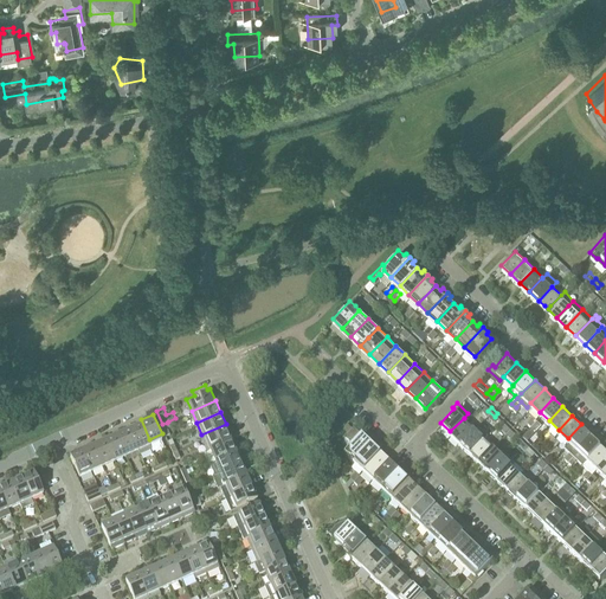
[(472,426),(464,418),(450,431),(459,440),(472,426)]
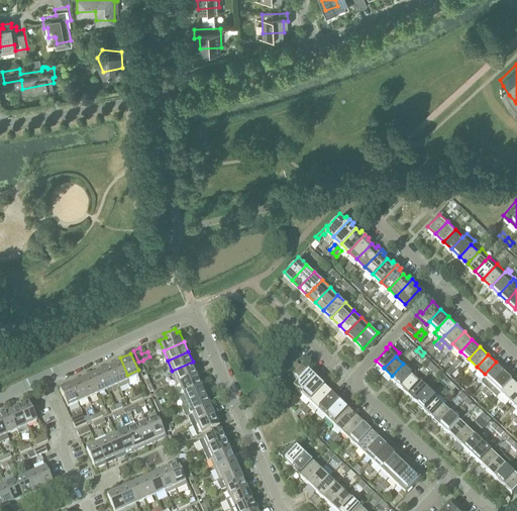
[(120,358),(110,363),(117,380),(127,375),(120,358)]
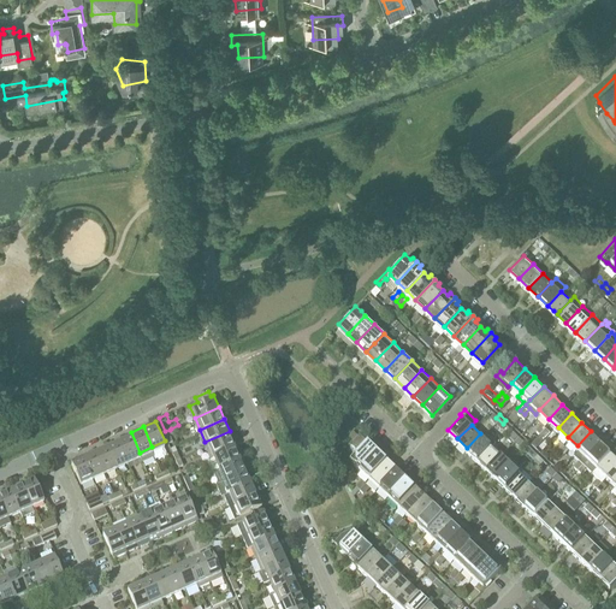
[(467,448),(477,456),(490,443),(496,437),(486,429),(481,433),(480,433),(467,448)]
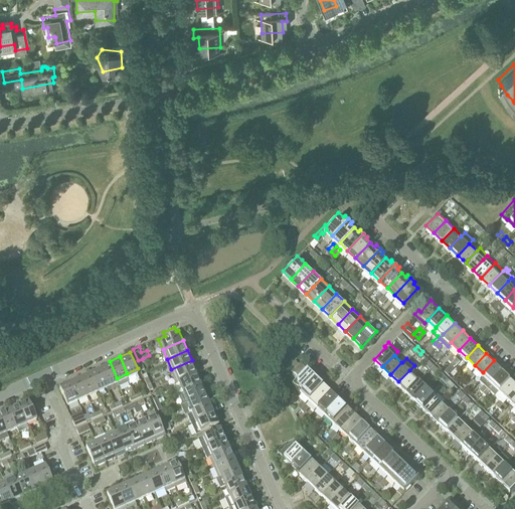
[(293,381),(301,388),(317,371),(314,368),(312,370),(300,359),(293,367),(296,370),(294,372),(294,375),(296,377),(293,381)]
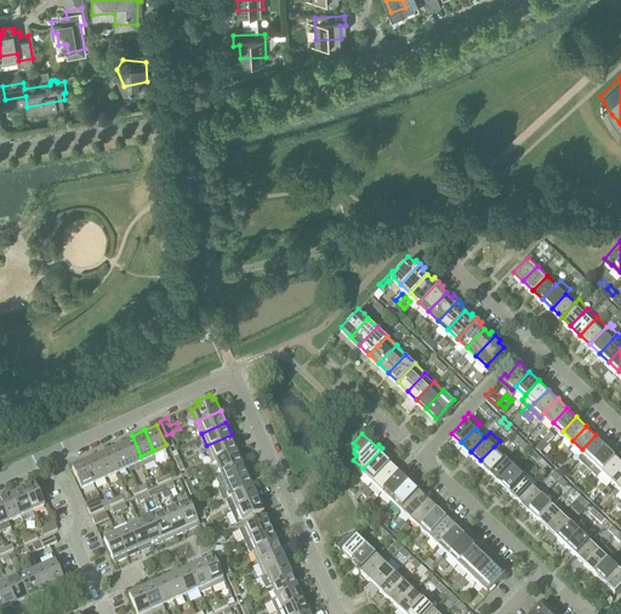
[(237,447),(232,435),(206,445),(212,458),(237,447)]
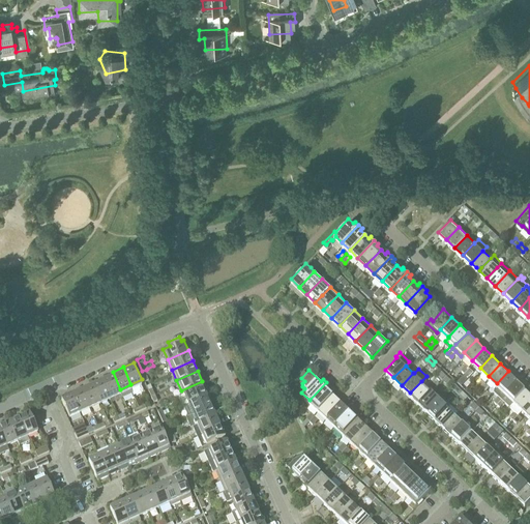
[(494,398),(496,400),(501,395),(505,391),(517,379),(508,371),(497,383),(493,387),(498,393),(494,398)]
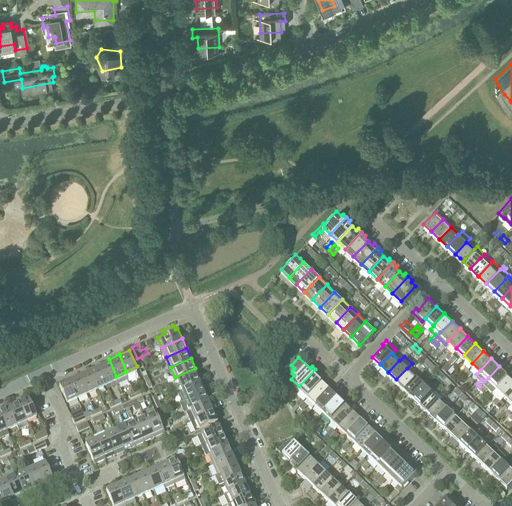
[(99,363),(106,380),(116,376),(109,359),(99,363)]
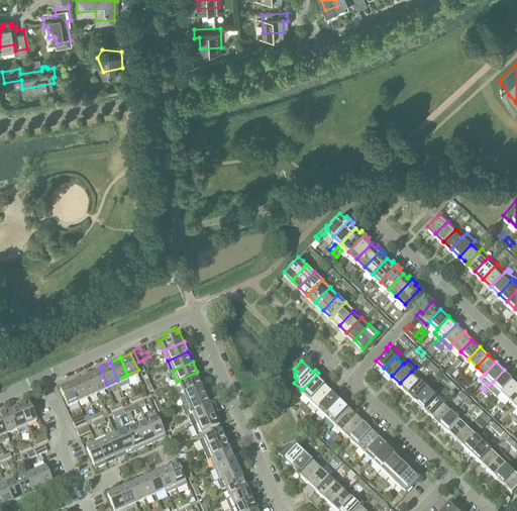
[(440,368),(435,363),(432,365),(437,371),(440,368)]
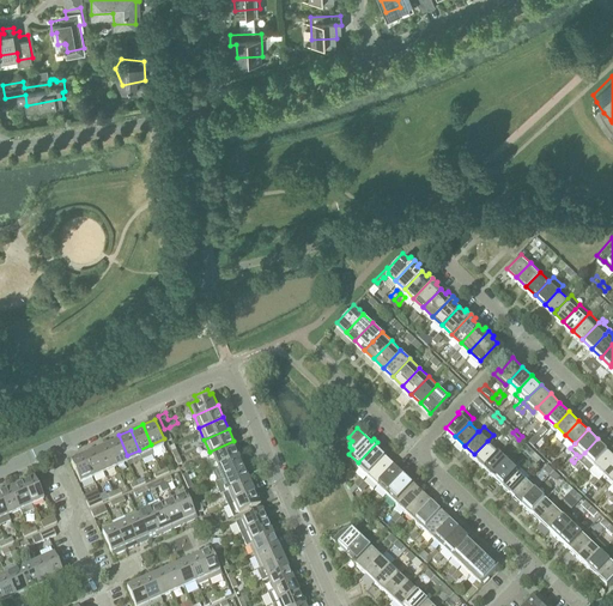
[(119,435),(107,441),(115,460),(127,455),(119,435)]
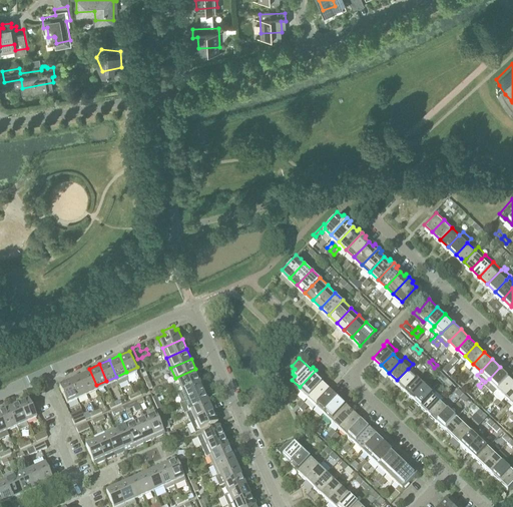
[(489,379),(485,382),(480,387),(484,390),(488,386),(493,390),(508,374),(500,367),(489,379)]
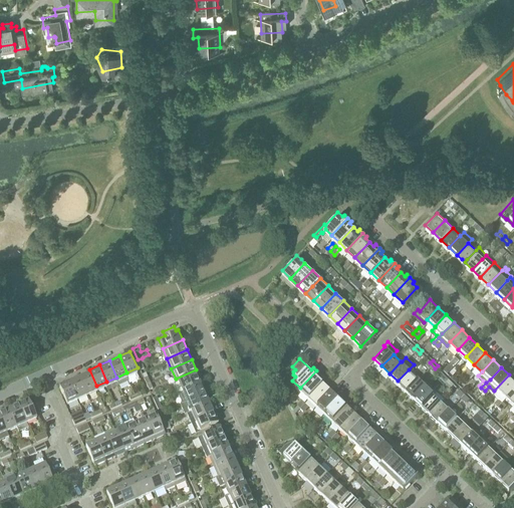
[(178,390),(184,387),(201,379),(203,378),(199,368),(196,369),(176,378),(173,379),(177,390),(178,389),(178,390)]
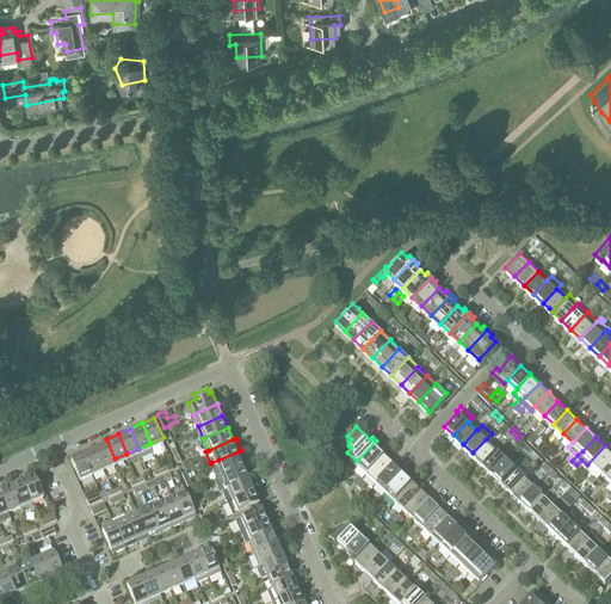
[(94,444),(103,464),(115,458),(106,439),(94,444)]
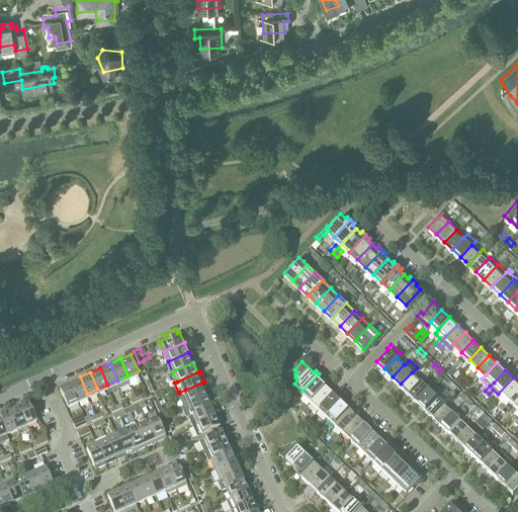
[(420,379),(412,372),(401,384),(409,392),(420,379)]
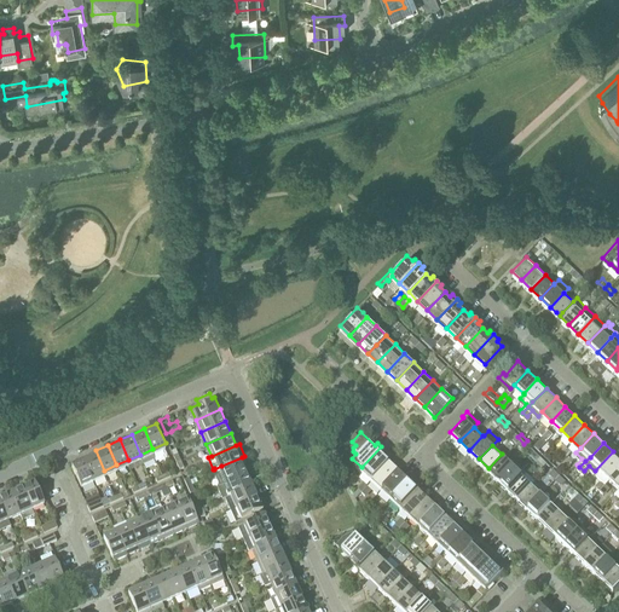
[(386,451),(381,446),(362,467),(370,477),(388,457),(383,454),(386,451)]
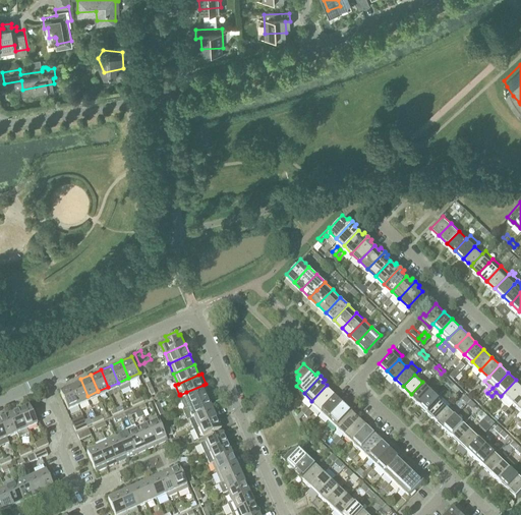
[(80,379),(70,383),(78,400),(88,396),(80,379)]
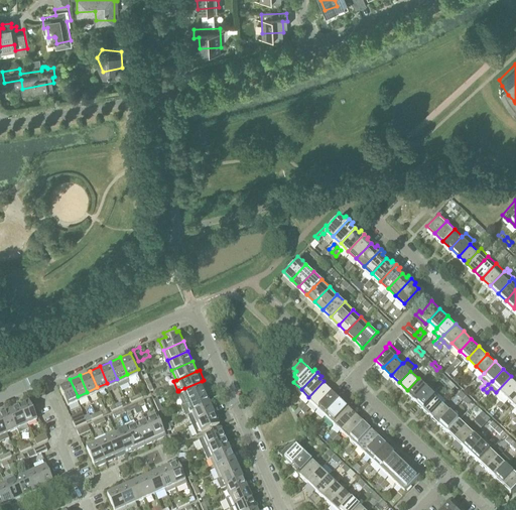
[(515,381),(511,376),(496,392),(501,397),(497,402),(499,404),(504,399),(508,396),(507,395),(515,386),(515,381)]
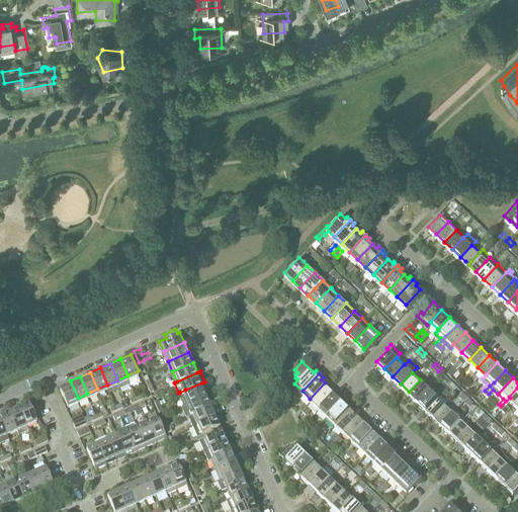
[(428,388),(420,379),(409,392),(417,399),(428,388)]
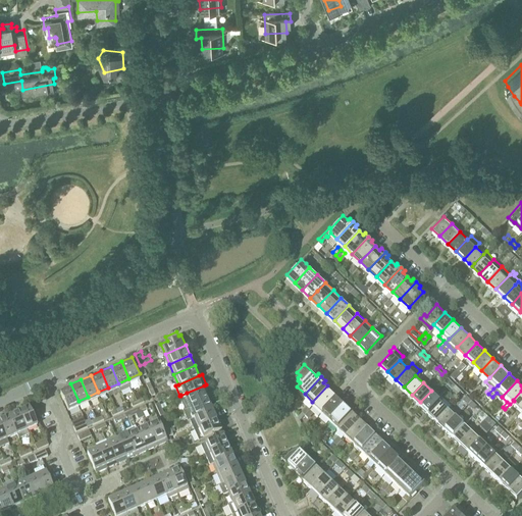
[(79,401),(70,383),(60,389),(68,406),(79,401)]
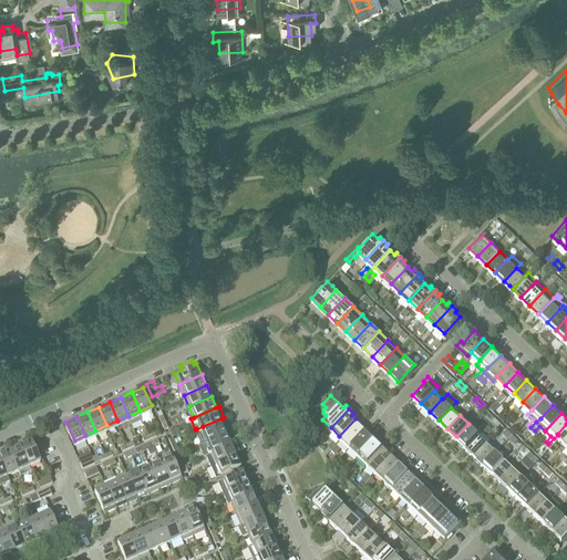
[(226,429),(222,418),(203,426),(196,429),(202,439),(202,441),(207,437),(226,429)]
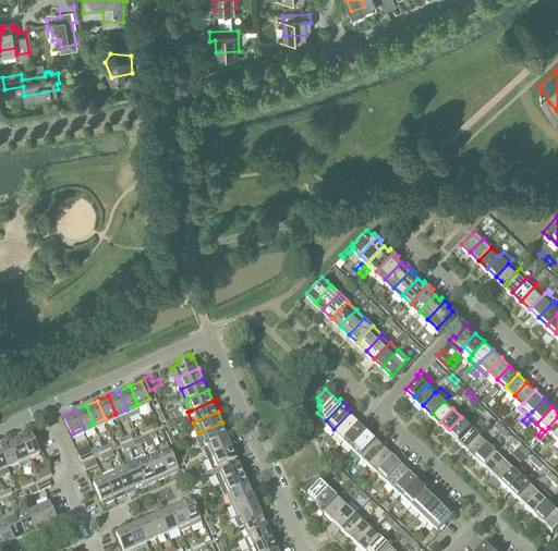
[(354,417),(350,412),(334,429),(343,437),(361,418),(356,415),(354,417)]
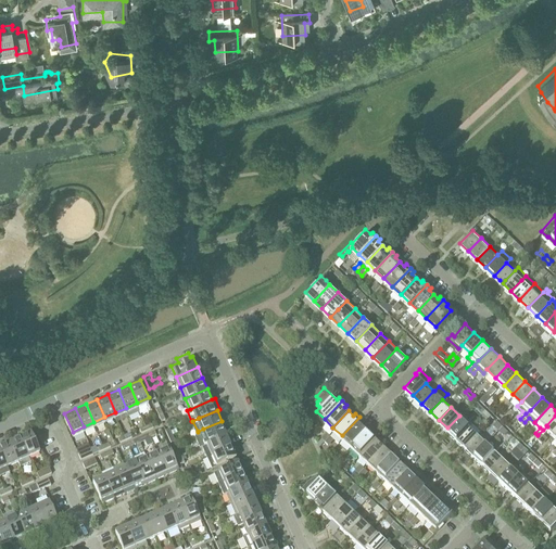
[(463,411),(459,416),(447,428),(456,436),(471,420),(463,411)]
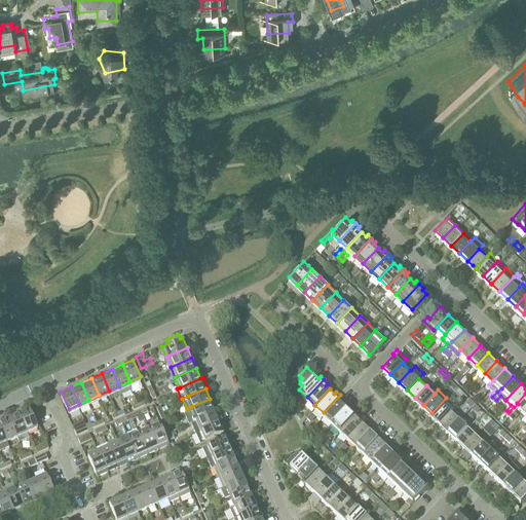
[(525,411),(525,410),(525,394),(517,403),(518,404),(525,411)]
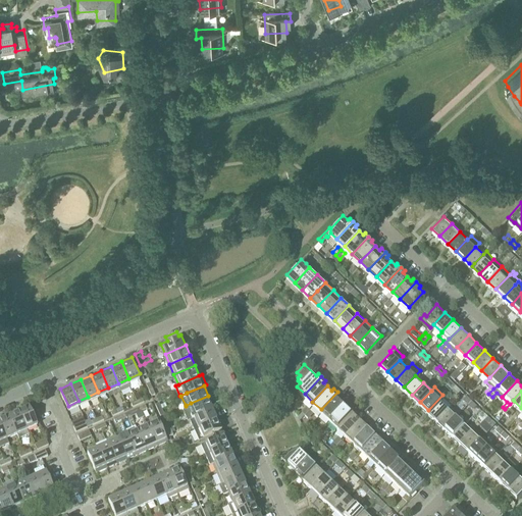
[(321,409),(328,417),(344,401),(340,397),(341,396),(337,392),(321,409)]
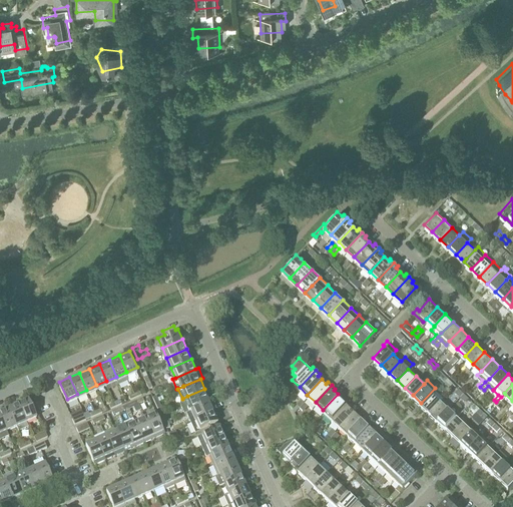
[(443,395),(435,388),(421,403),(429,410),(440,399),(443,395)]
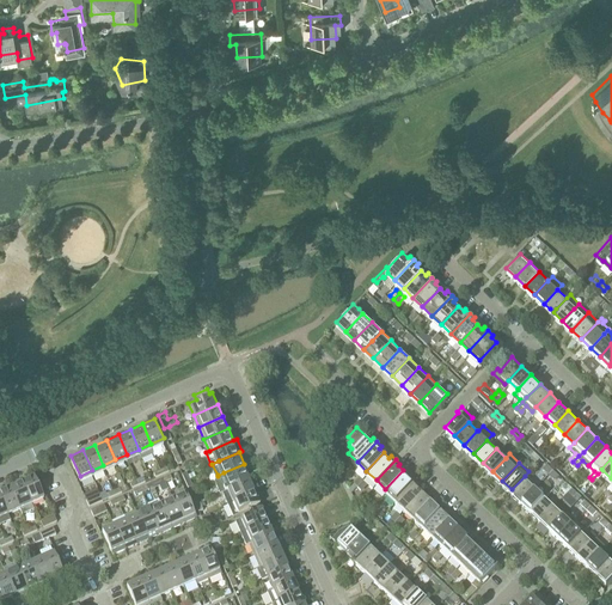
[(222,487),(230,484),(249,475),(244,464),(224,472),(218,476),(218,475),(215,476),(220,488),(222,487)]
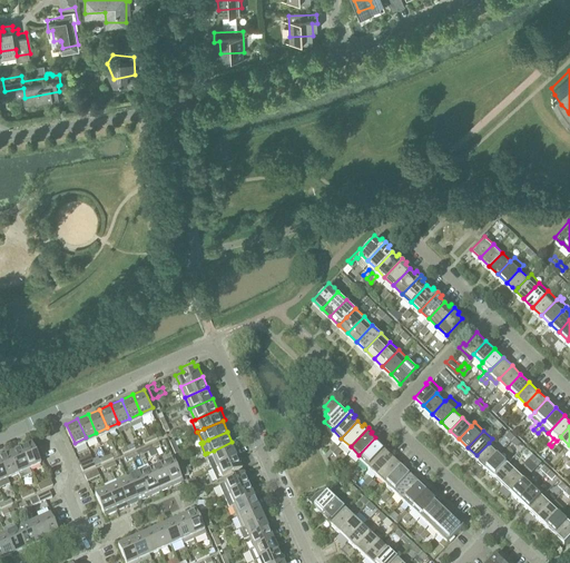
[(380,442),(375,437),(359,455),(367,463),(386,444),(382,441),(380,442)]
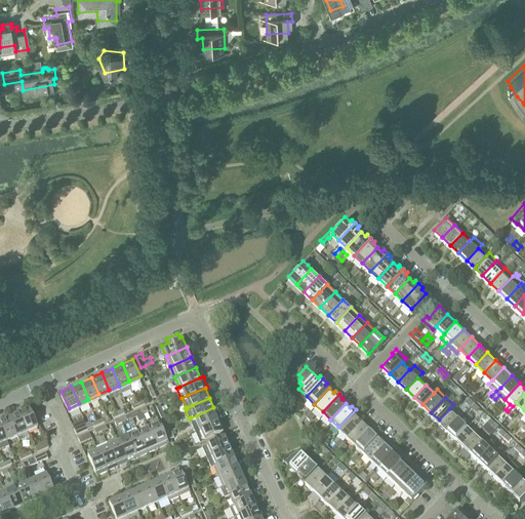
[(27,427),(37,422),(30,405),(19,409),(27,427)]
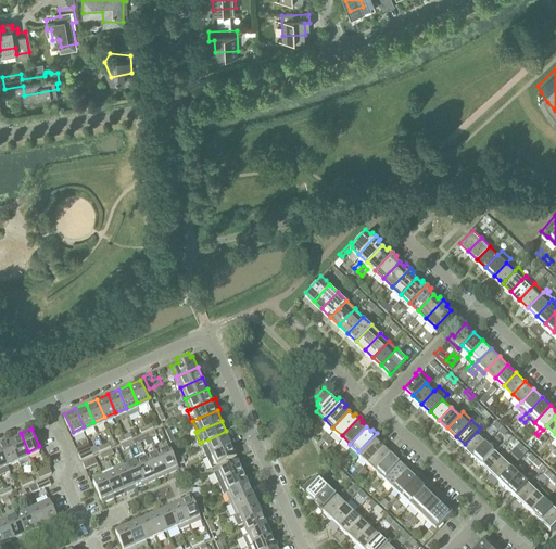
[(231,442),(226,431),(209,439),(202,442),(207,452),(231,442)]
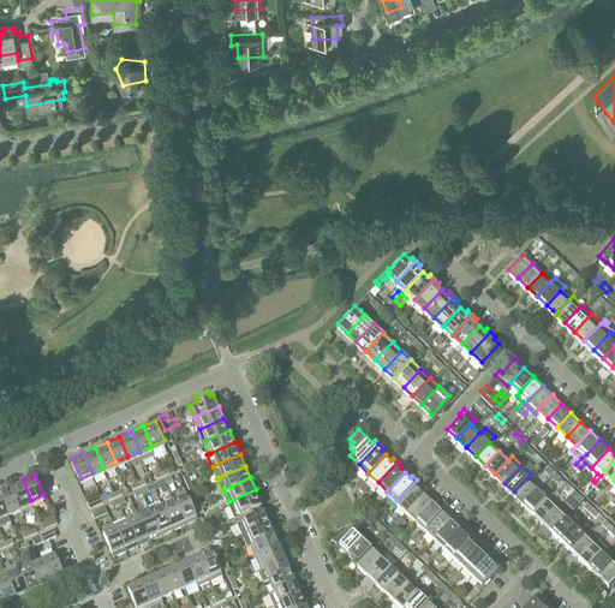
[(358,483),(363,487),(368,481),(364,477),(358,483)]
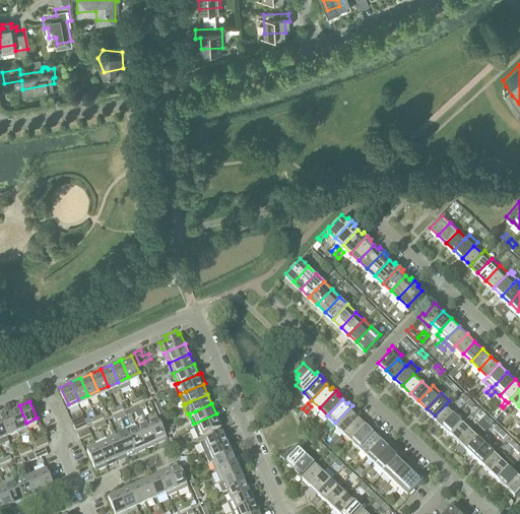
[(454,411),(446,404),(435,415),(442,424),(454,411)]
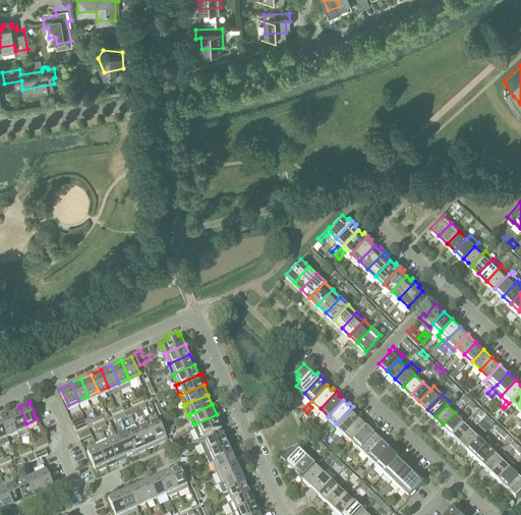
[(19,406),(9,411),(16,427),(19,434),(29,428),(26,423),(19,406)]
